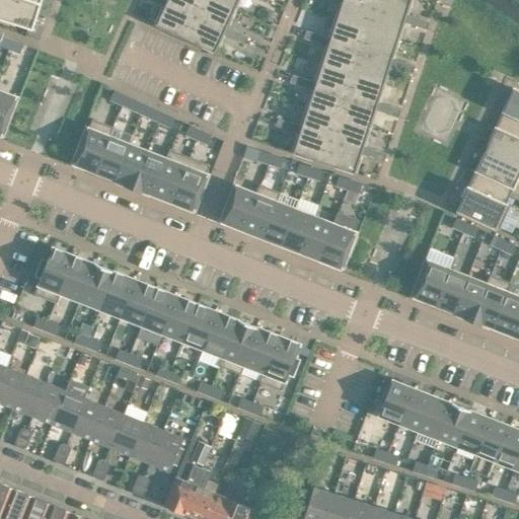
[(40,0),(0,0),(0,16),(30,27),(40,0)]
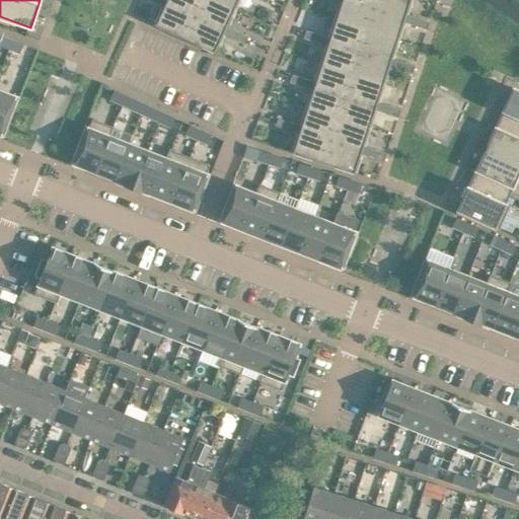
[(192,15),(198,0),(161,0),(161,1),(192,15)]
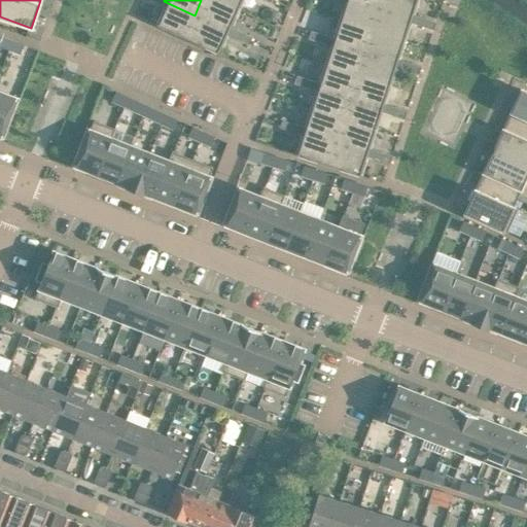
[(236,8),(218,0),(201,0),(195,15),(225,29),(227,26),(236,8)]
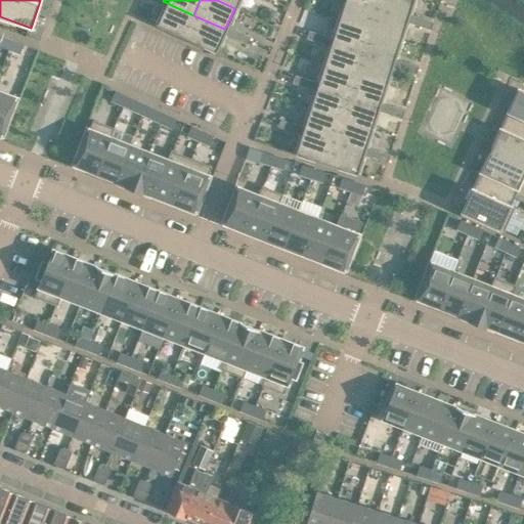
[(380,8),(353,0),(346,0),(346,2),(340,20),(373,31),(380,8)]
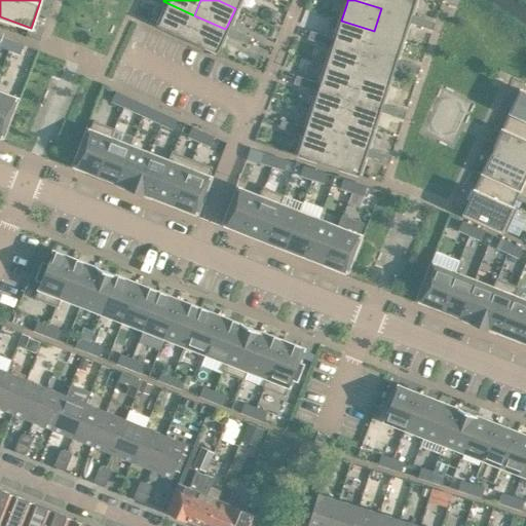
[(383,0),(354,0),(381,8),(383,0)]
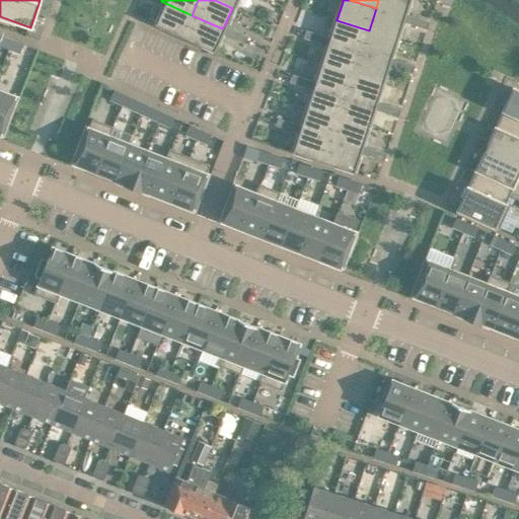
[(414,0),(378,0),(376,8),(408,18),(410,14),(414,0)]
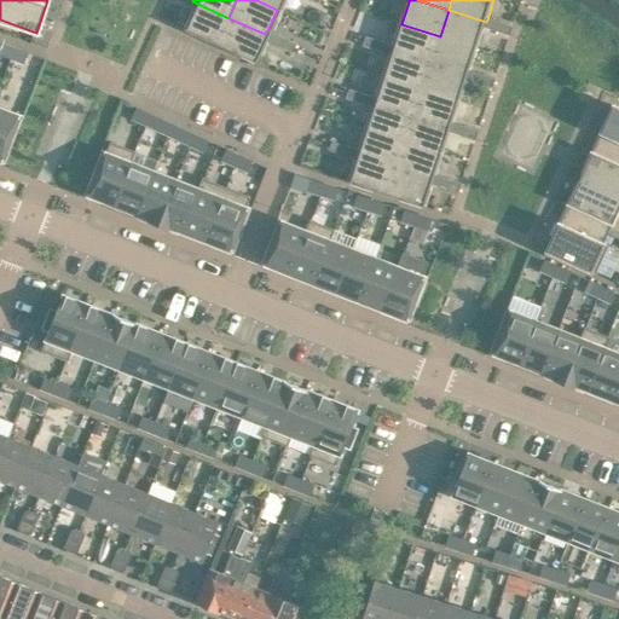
[(229,18),(192,1),(190,5),(180,27),(217,44),(229,18)]
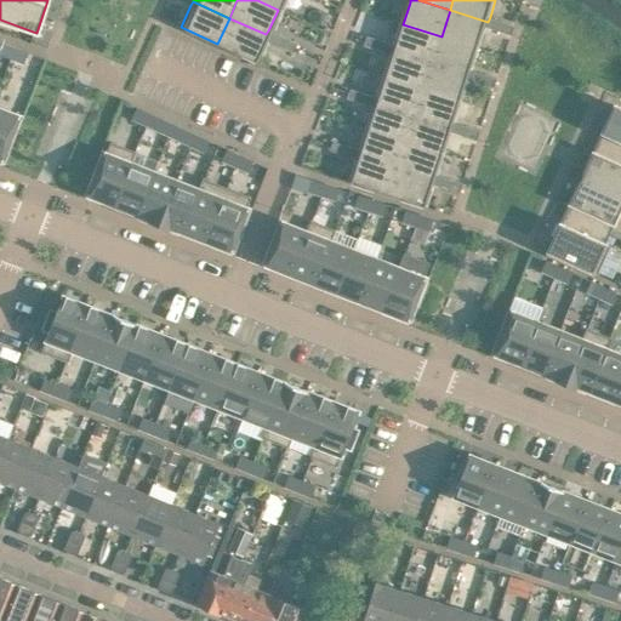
[(488,22),(450,10),(442,36),(479,49),(486,27),(488,22)]
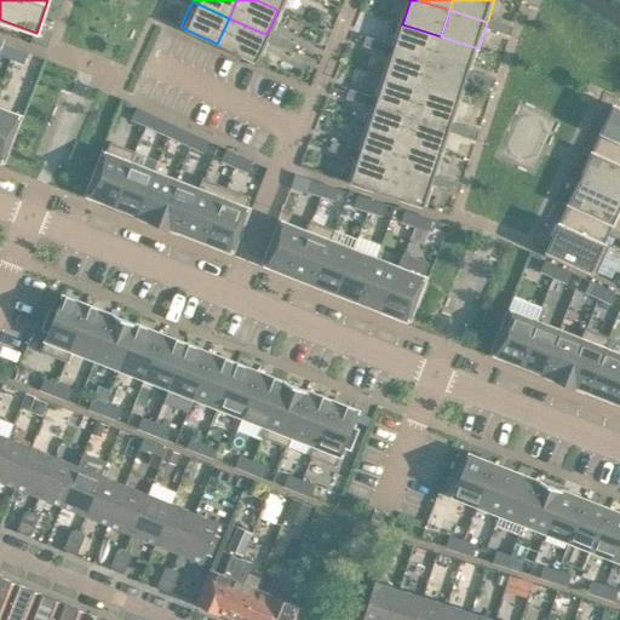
[(512,26),(489,17),(487,22),(510,30),(512,26)]
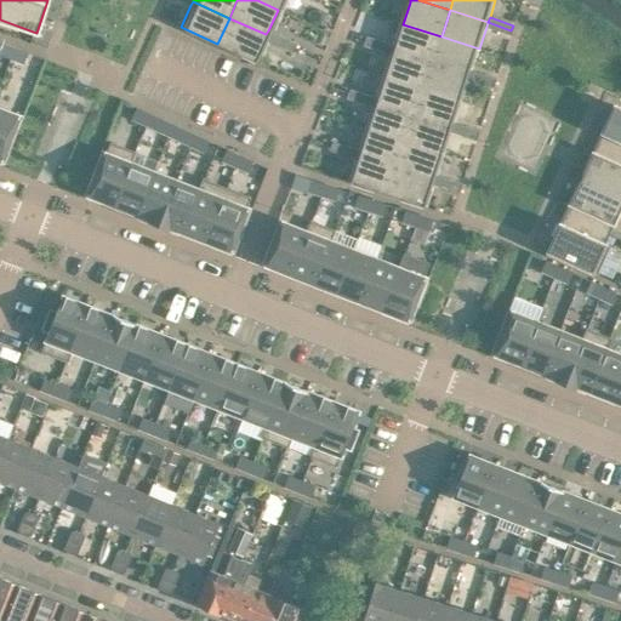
[(266,34),(229,18),(217,44),(254,61),(263,39),(266,34)]
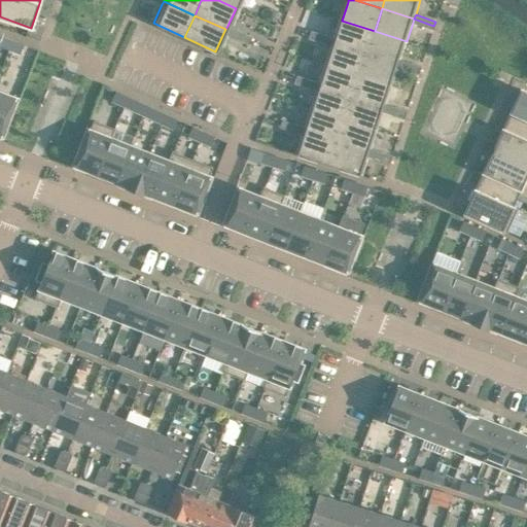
[(432,30),(433,26),(414,19),(413,23),(432,30)]
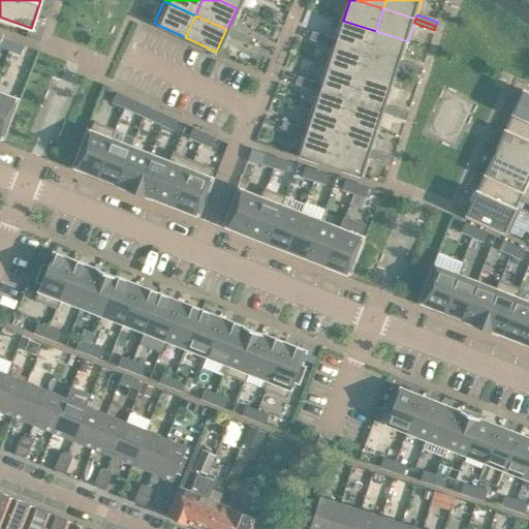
[(376,31),(343,21),(338,38),(336,42),(369,54),(376,31)]
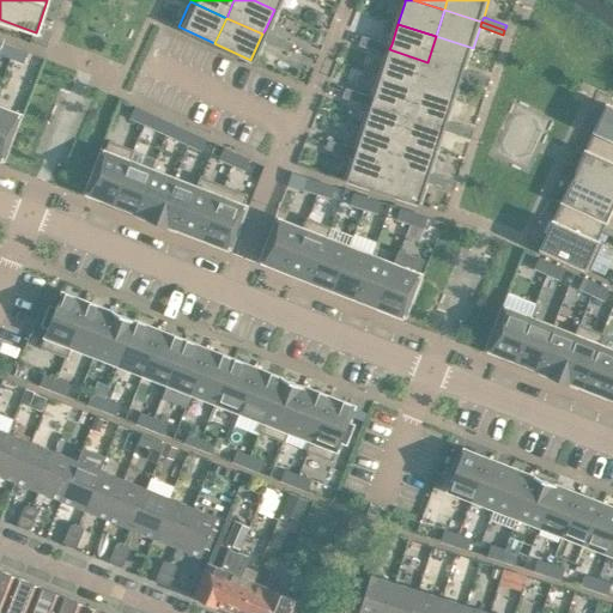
[(286,40),(265,30),(262,34),(284,44),(286,40)]
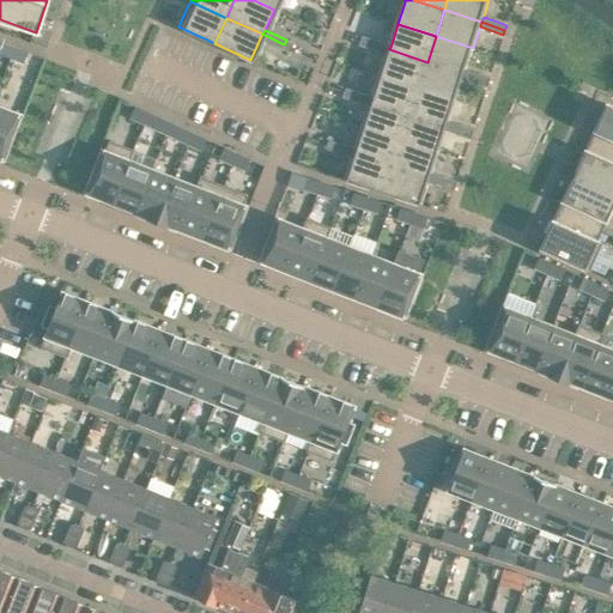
[(281,49),(284,44),(262,34),(260,38),(281,49)]
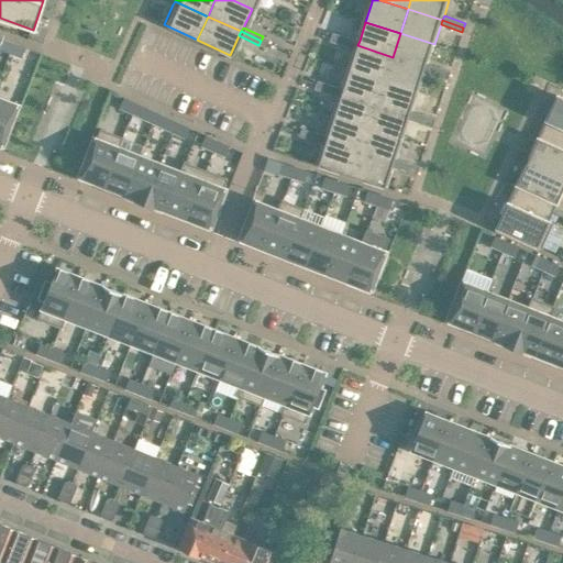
[(434,44),(400,33),(393,57),(427,68),(429,64),(434,44)]
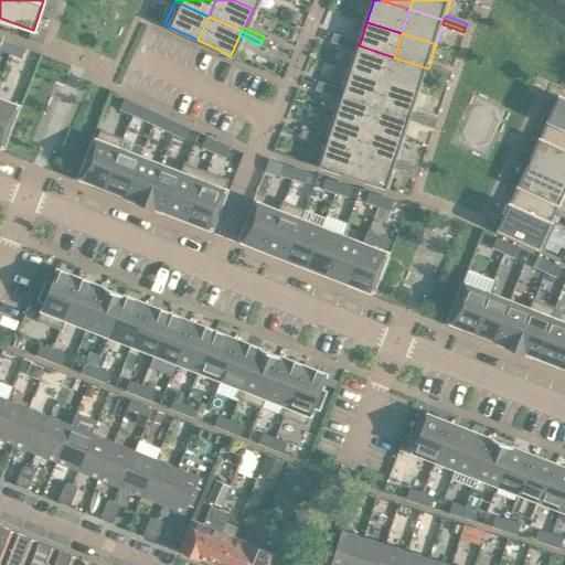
[(361,41),(340,34),(338,39),(359,45),(361,41)]
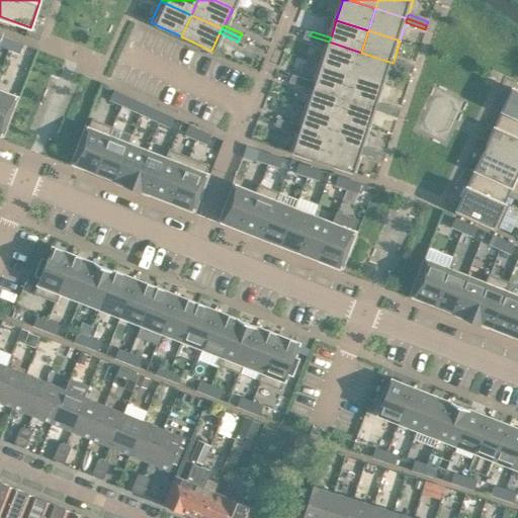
[(12,39),(1,35),(0,36),(0,46),(8,49),(12,39)]
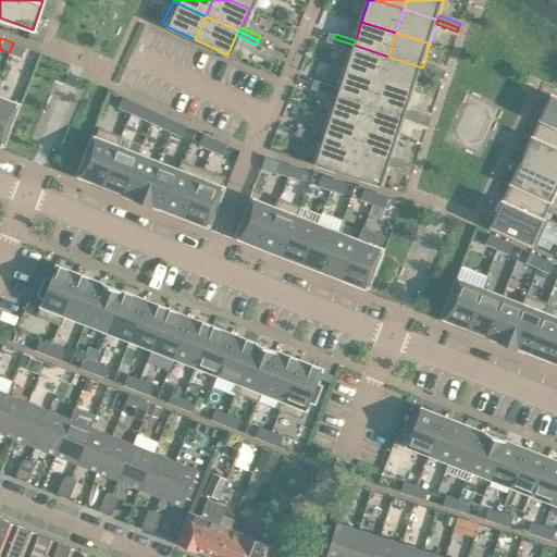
[(353,49),(354,45),(333,38),(332,42),(353,49)]
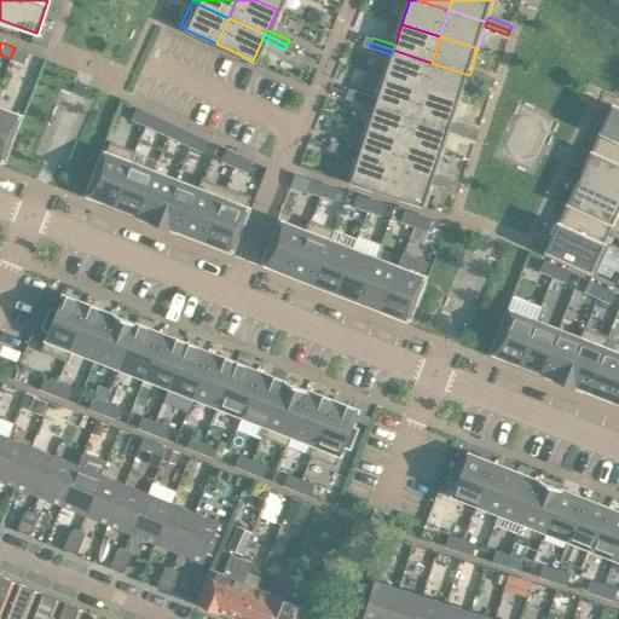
[(28,52),(15,47),(10,58),(23,64),(28,52)]
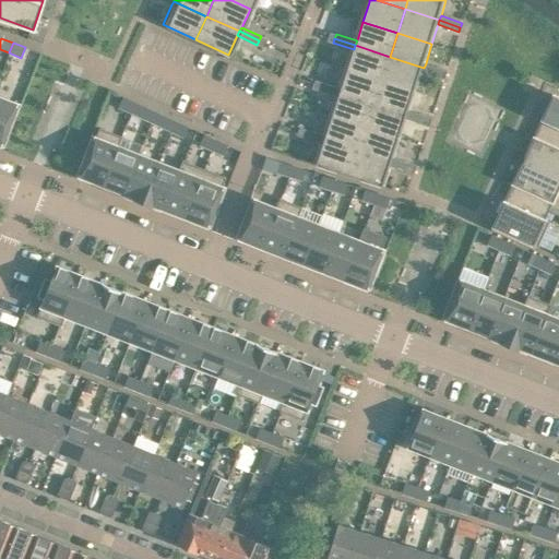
[(390,57),(355,45),(354,49),(347,69),(382,80),(390,57)]
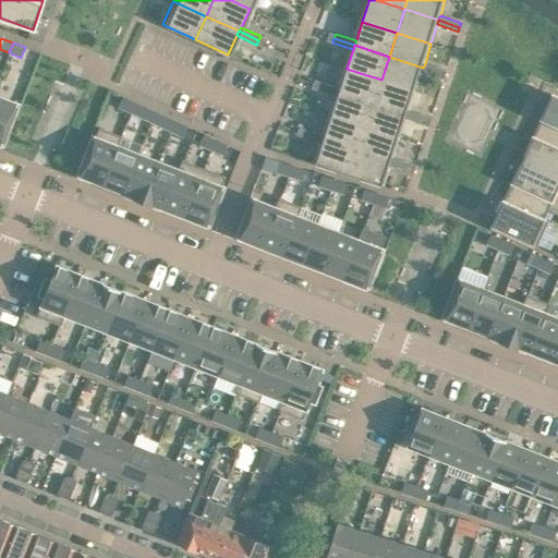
[(423,68),(389,57),(381,80),(415,91),(422,72),(423,68)]
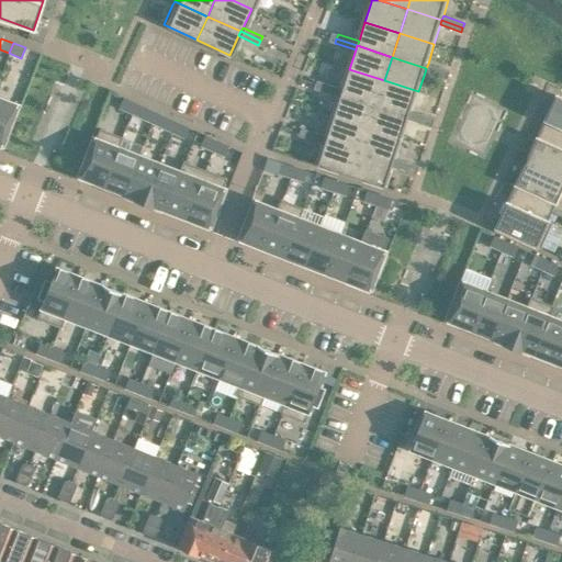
[(449,70),(428,64),(426,68),(447,75),(449,70)]
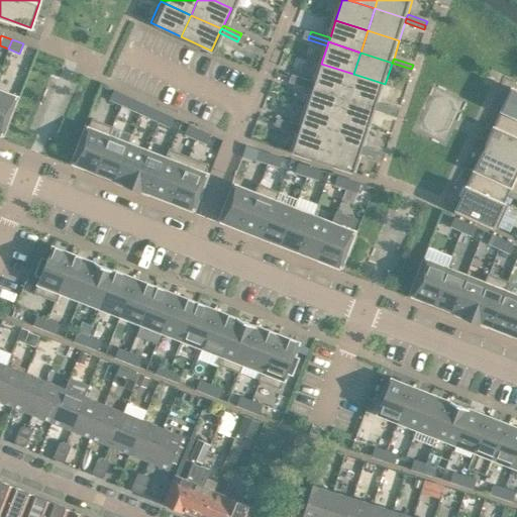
[(410,73),(411,69),(392,63),(391,67),(410,73)]
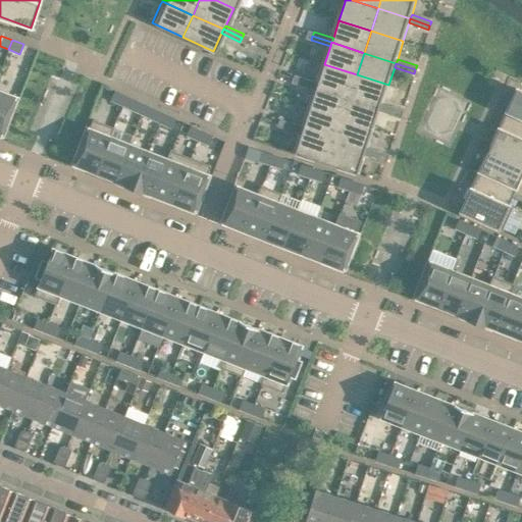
[(357,74),(324,64),(319,83),(317,87),(350,97),(357,74)]
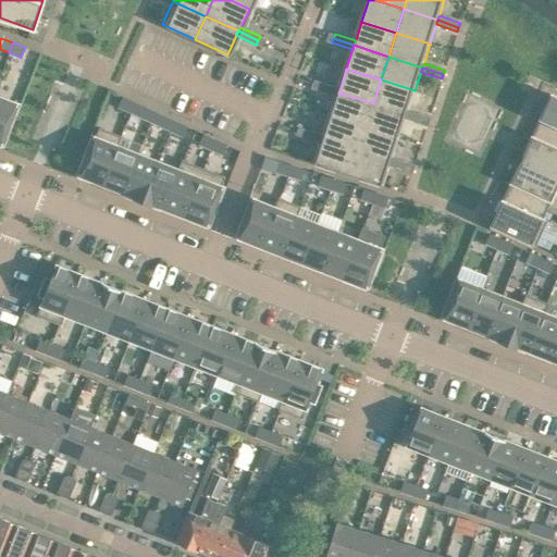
[(409,110),(415,90),(381,79),(373,103),(407,114),(409,110)]
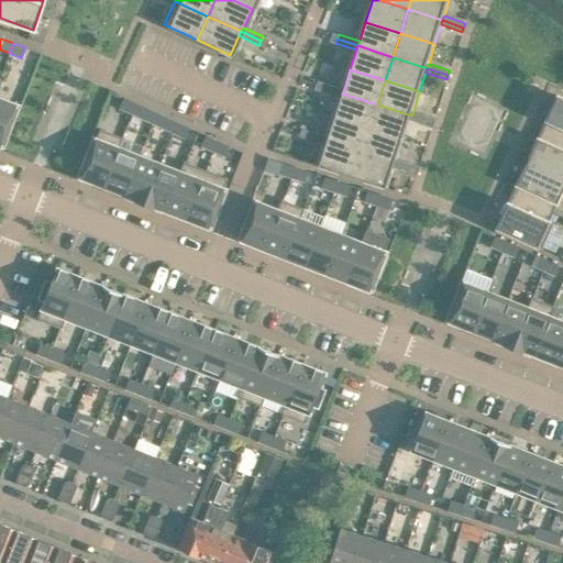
[(344,89),(323,83),(321,87),(342,94),(344,89)]
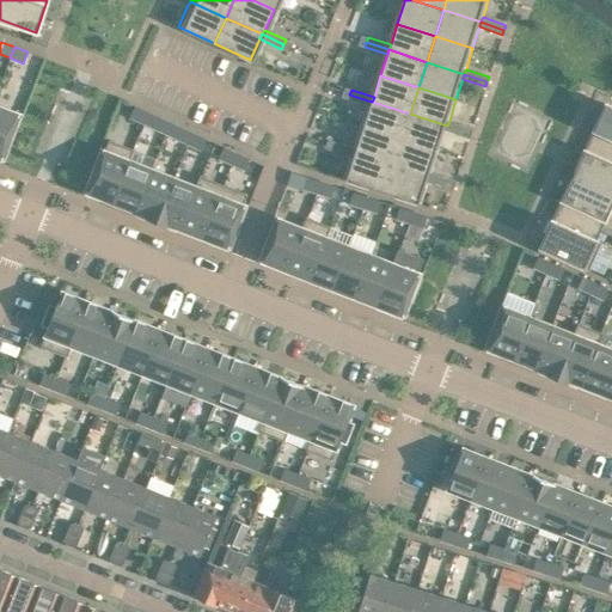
[(371,106),(372,102),(349,95),(348,99),(371,106)]
